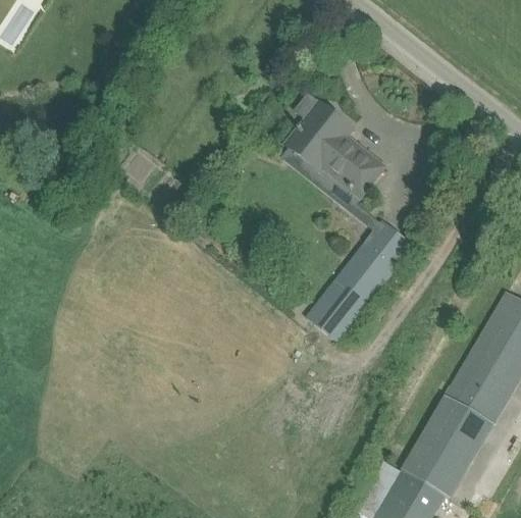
[(322,104),(290,146),(323,172),(326,168),(349,186),(337,200),(360,218),(365,213),(354,204),(372,182),(384,166),(347,137),(331,124),(337,116),(322,104)]
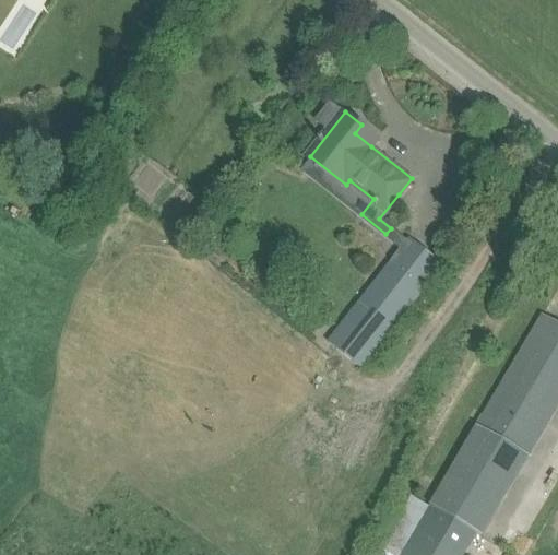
[(408,235),(404,239),(391,228),(386,234),(400,245),(329,338),(360,366),(442,262),(408,235)]
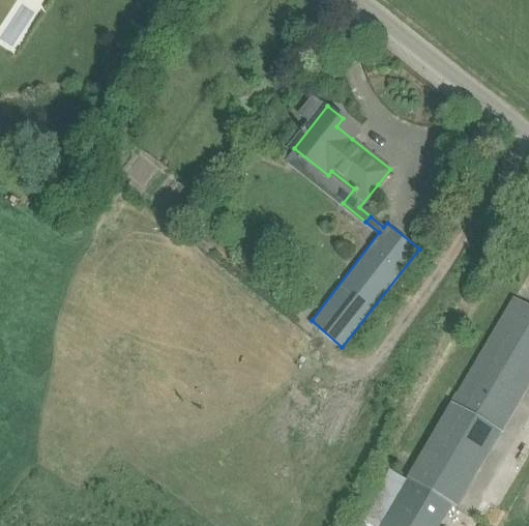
[(471,483),(528,382),(528,302),(512,294),(410,471),(391,461),(388,466),(451,503),(457,506),(460,501),(450,496),(462,477),(471,483)]
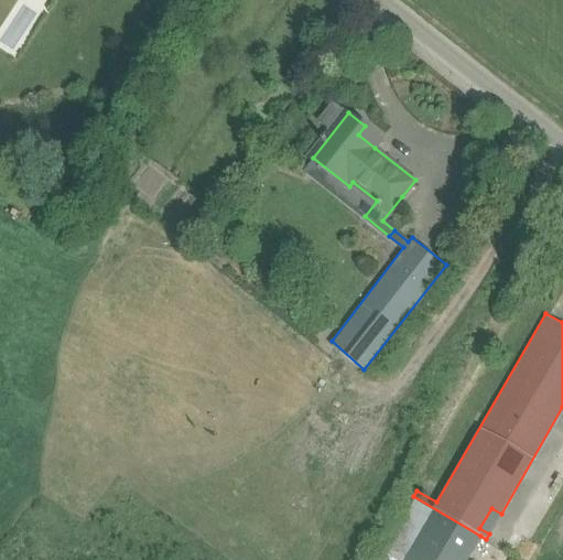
[(465,559),(480,536),(413,496),(382,550),(398,559),(465,559)]
